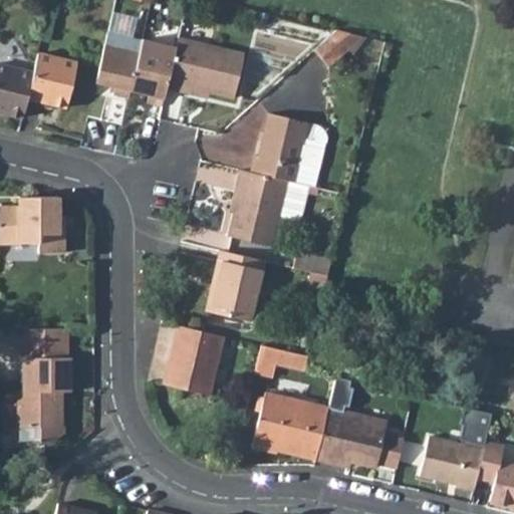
[(327,64),(361,34),(334,28),(312,47),(327,64)]
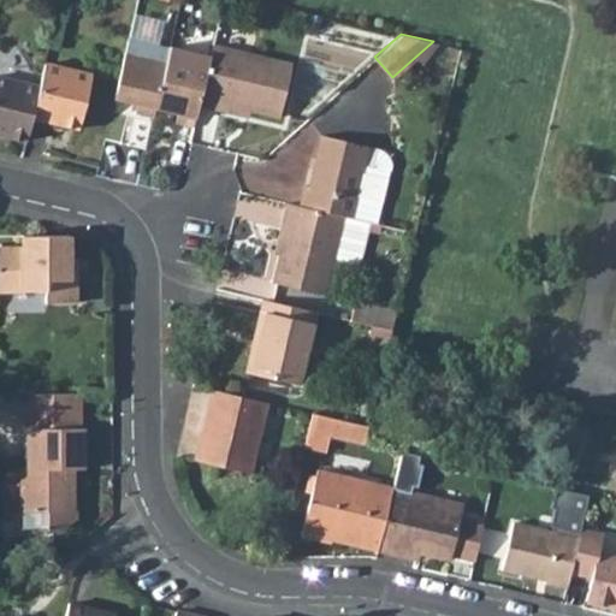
[(124,53),(113,98),(136,104),(135,112),(152,117),(154,107),(165,64),(169,47),(128,37),(124,53)]
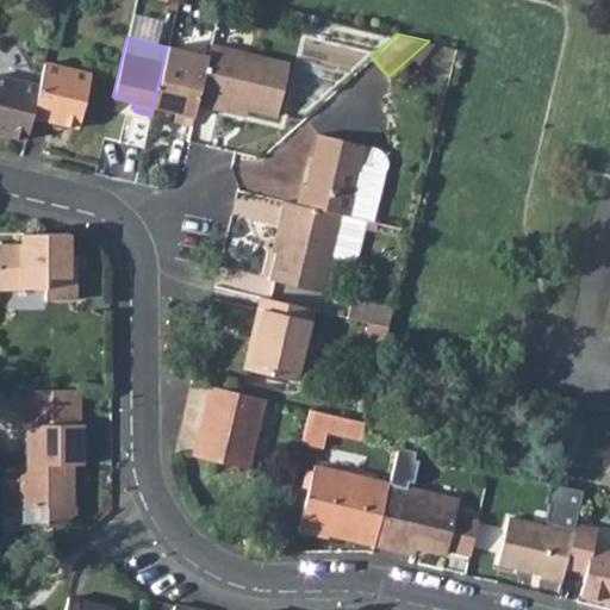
[(204,74),(198,104),(218,109),(219,101),(248,107),(278,114),(290,62),(211,44),(209,56),(204,74)]
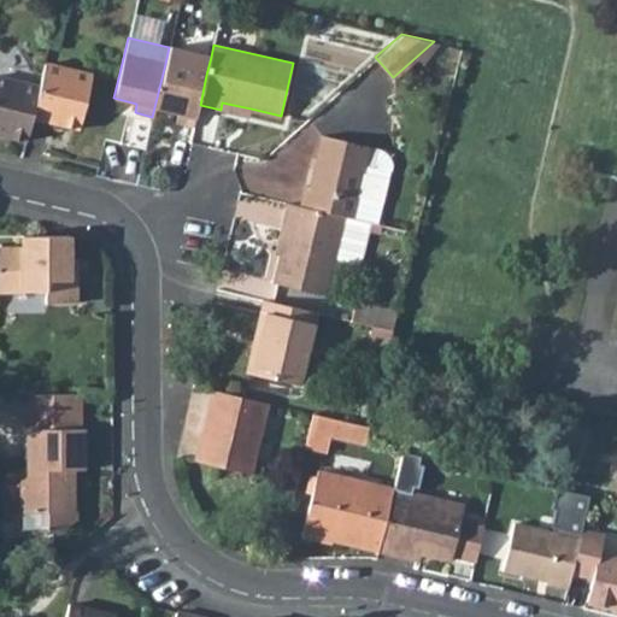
[(165,64),(154,107),(178,115),(176,123),(194,127),(197,118),(200,105),(206,75),(211,57),(169,47),(165,64)]
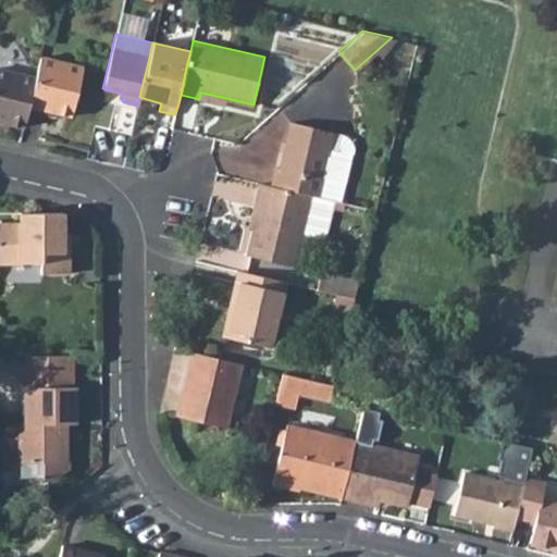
[(35,78),(28,106),(71,115),(83,67),(40,58),(35,78)]
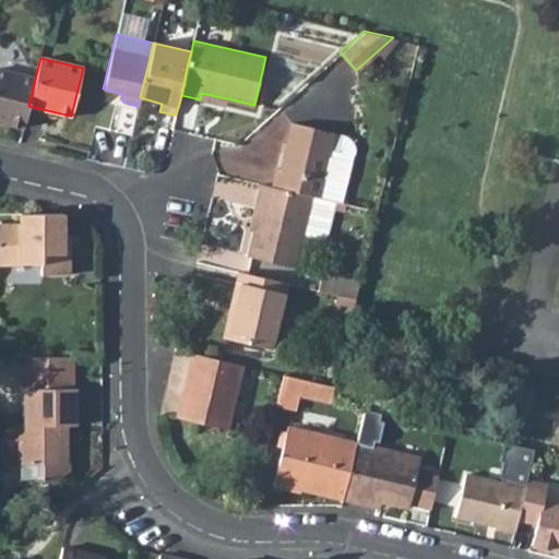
[(0,70),(0,121),(23,128),(28,106),(35,79),(0,70)]
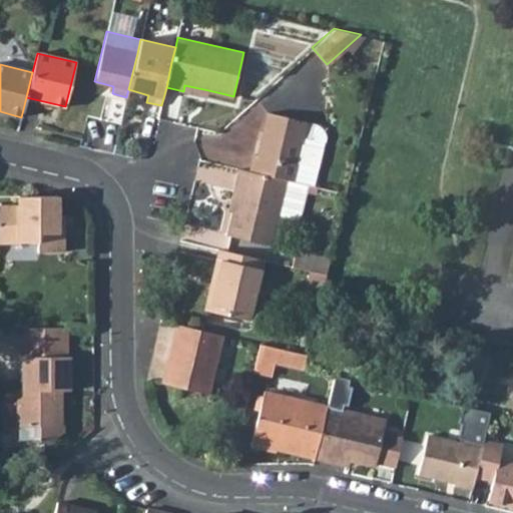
[(183,91),(207,96),(208,90),(184,85),(183,91)]
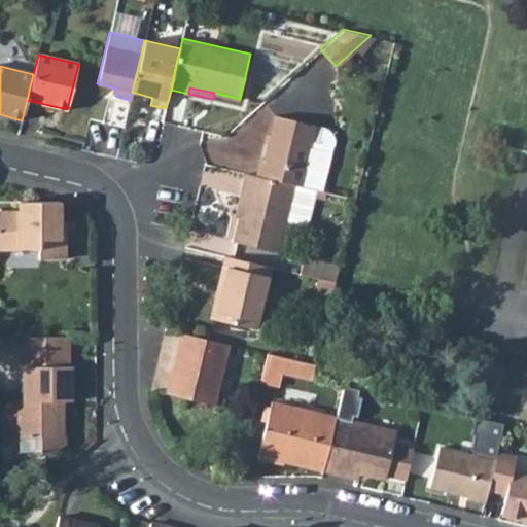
[(259,159),(255,175),(293,183),(300,186),(311,140),(314,125),(275,115),(264,160),(259,159)]
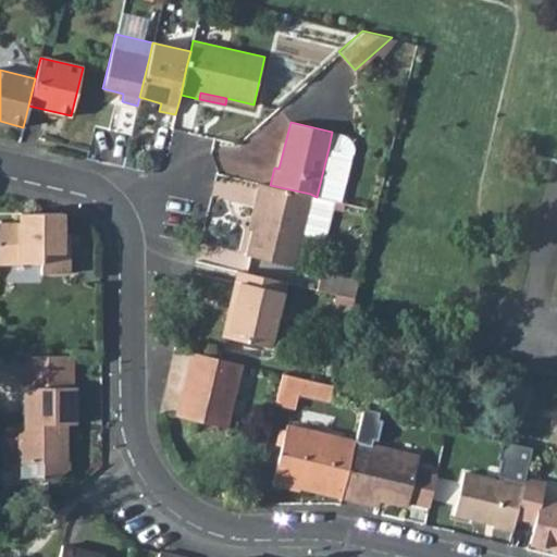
[(333,200),(339,202),(351,153),(329,148),(317,197),(333,200)]
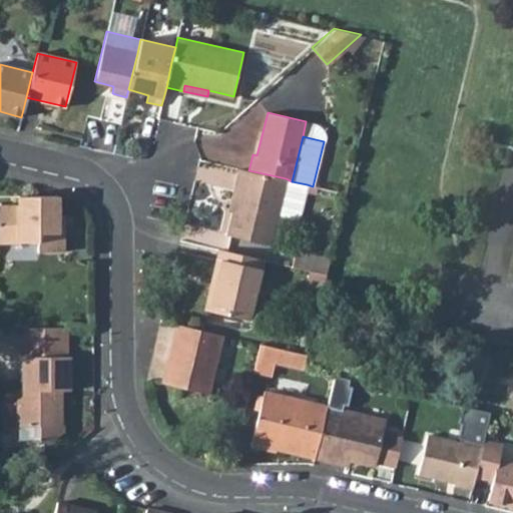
[(237,186),(231,210),(226,233),(271,243),(277,214),(299,219),(307,184),(292,181),(286,178),(248,170),(238,167),(234,185),(237,186)]
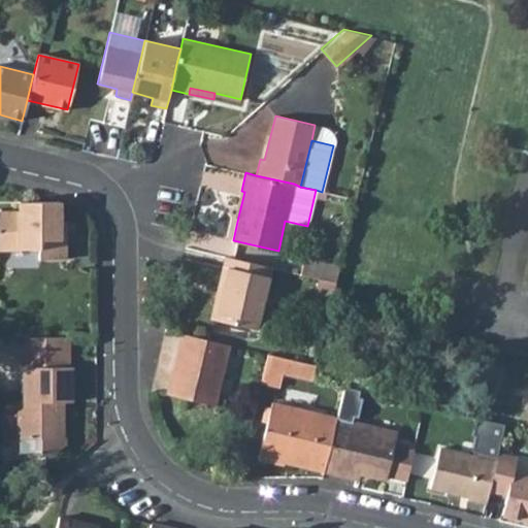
[(235,217),(238,217),(244,192),(241,191),(235,217)]
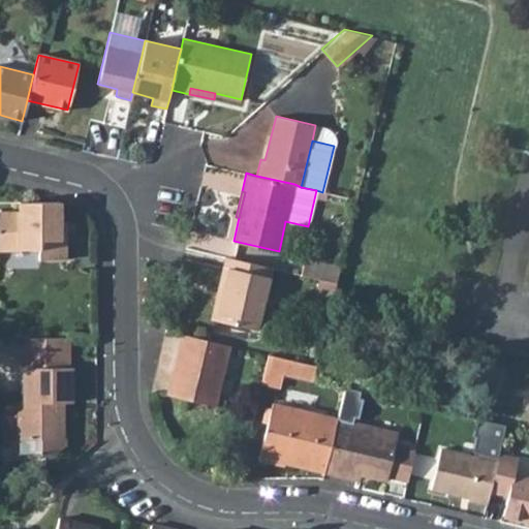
[(0,213),(0,249),(19,250),(38,250),(38,260),(65,260),(65,239),(60,239),(60,222),(60,203),(19,203),(19,213),(0,213)]
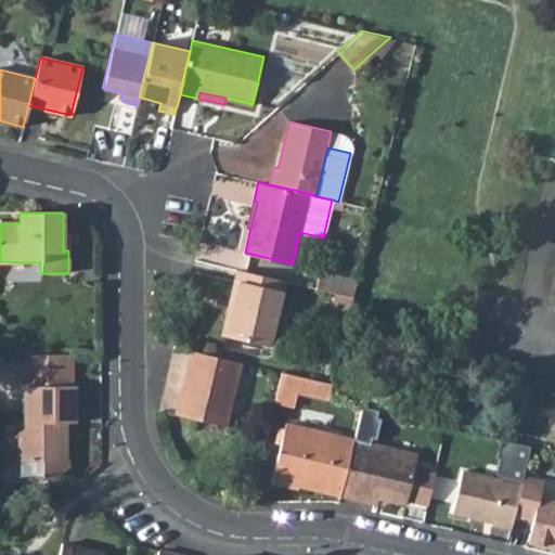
[(20,262),(20,273),(40,273),(40,262),(20,262)]
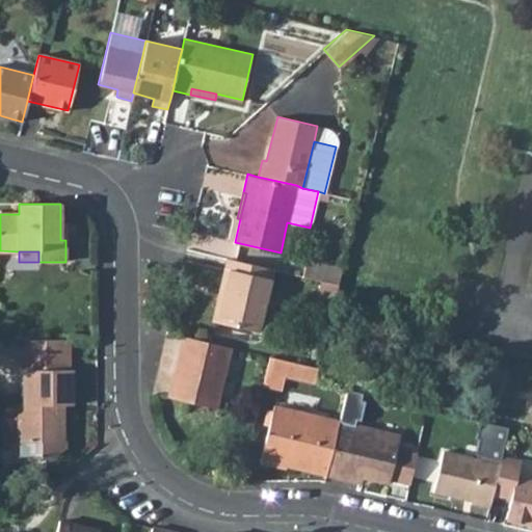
[(224,289),(217,321),(258,330),(272,268),(227,257),(219,288),(224,289)]
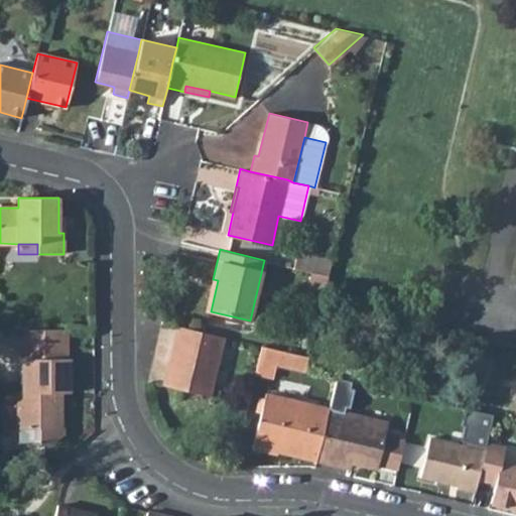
[(296,251),(293,266),(309,270),(328,274),(332,259),(296,251)]
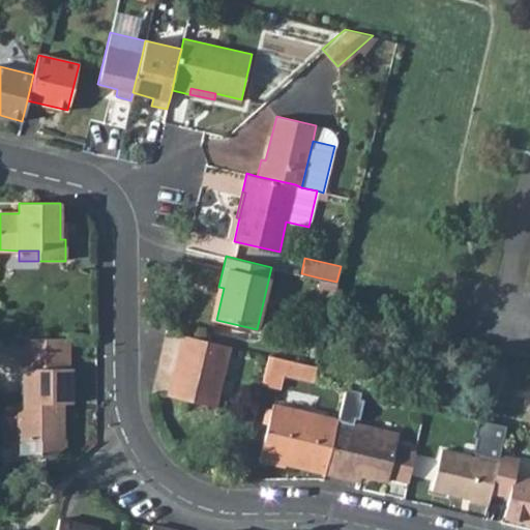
[(318,277),(314,293),(333,297),(336,282),(318,277)]
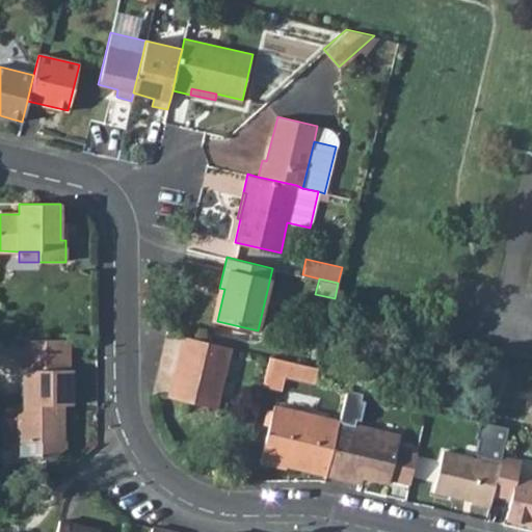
[(212,320),(217,321),(224,289),(219,288),(212,320)]
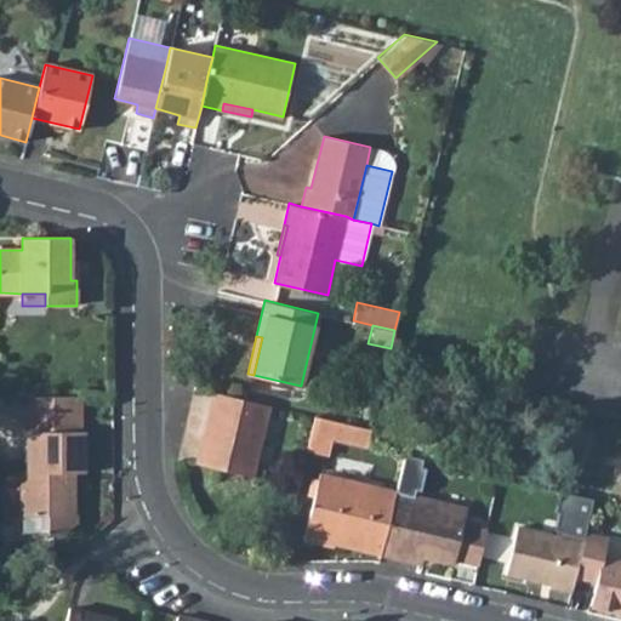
[(208,434),(200,465),(254,477),(271,405),(212,392),(203,433),(208,434)]
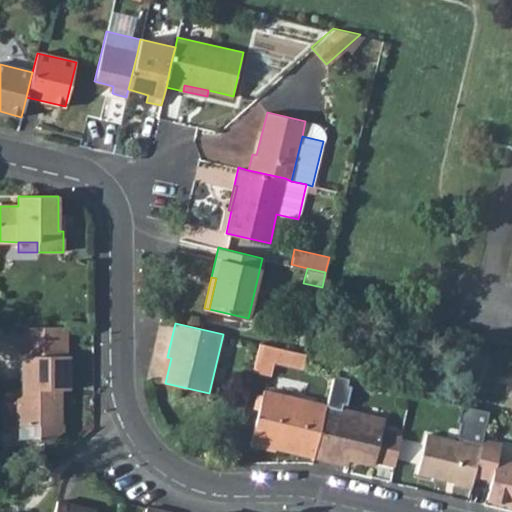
[(66,355),(66,325),(21,325),(21,355),(24,355),(22,394),(16,394),(16,423),(37,424),(37,439),(51,439),(60,431),(60,423),(58,423),(59,395),(56,395),(56,388),(68,389),(68,355),(66,355)]
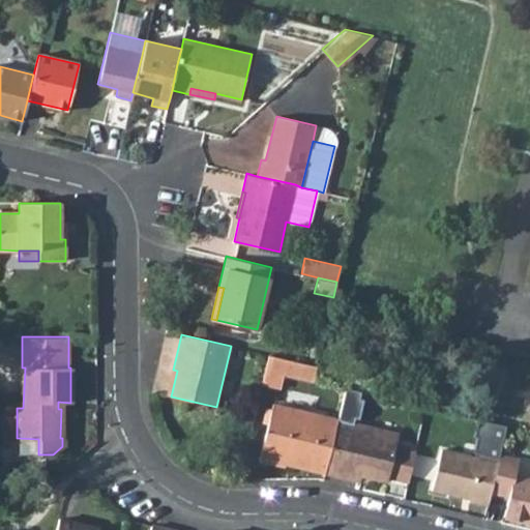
[(268,354),(262,381),(282,386),(285,373),(314,379),(317,364),(268,354)]
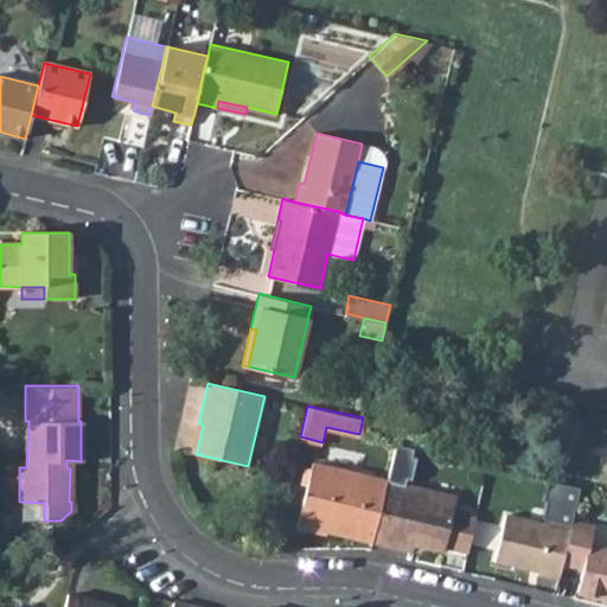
[(191,453),(196,454),(203,425),(198,423),(191,453)]
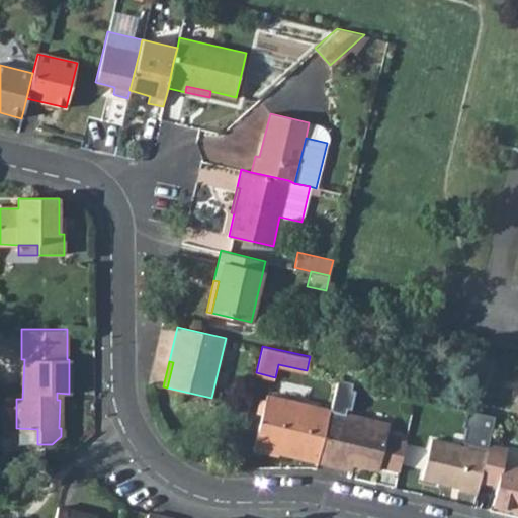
[(330,411),(318,462),(351,469),(353,464),(377,470),(379,465),(386,437),(390,425),(345,414),(346,409),(350,410),(355,391),(351,390),(352,382),(338,379),(330,411)]
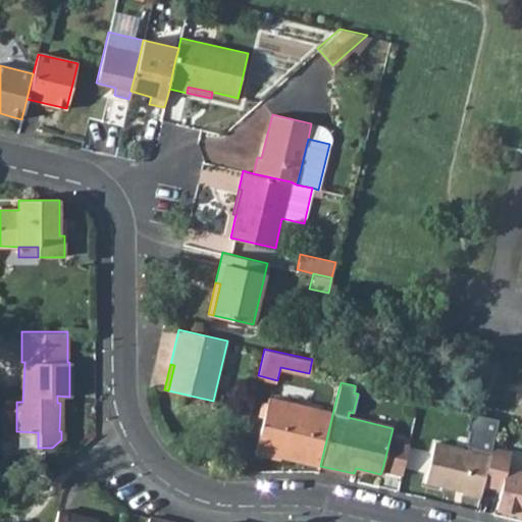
[(268,399),(255,452),(279,458),(280,456),(281,452),(302,457),(301,461),(320,466),(332,414),(268,399)]
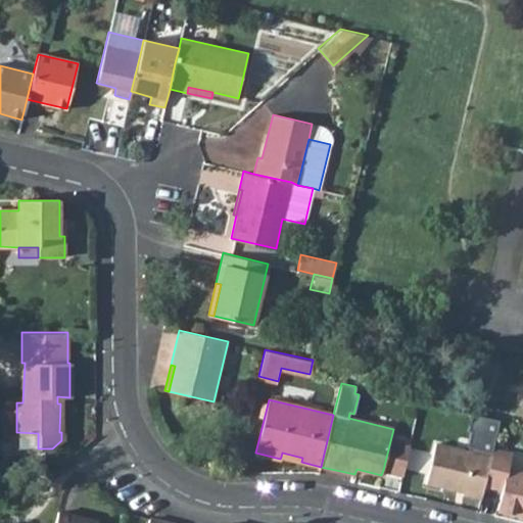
[(383,470),(402,475),(410,446),(390,441),(383,470)]
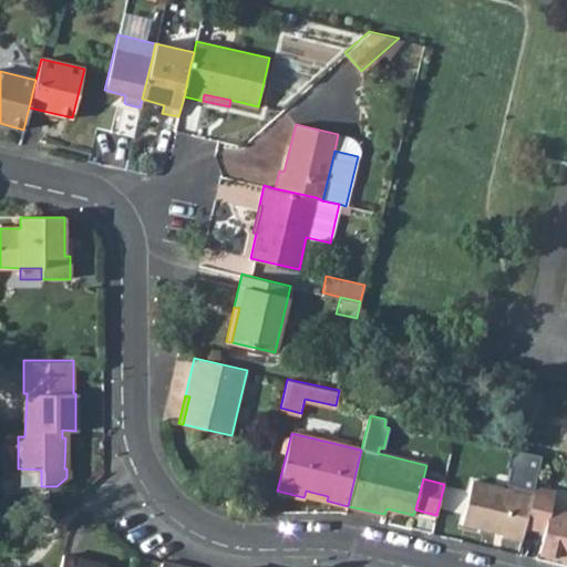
[(472,480),(462,524),(502,534),(501,536),(521,542),(525,525),(533,495),(472,480)]
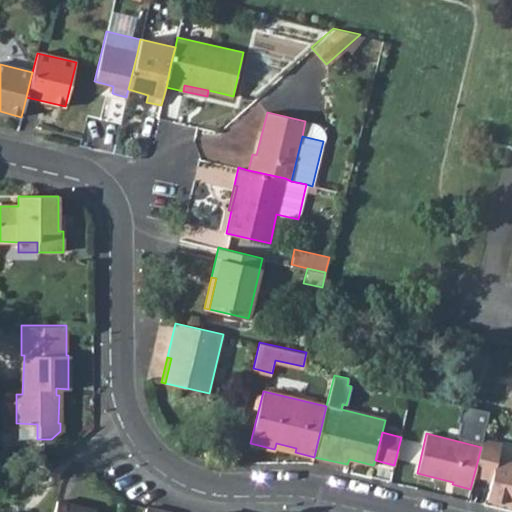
[(481,447),(474,474),(491,478),(486,499),(511,504),(511,463),(497,461),(500,445),(482,441),(481,447)]
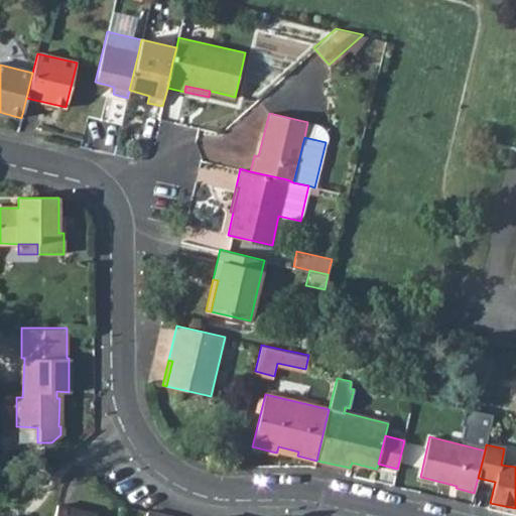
[(277,450),(297,456),(298,452),(278,446),(277,450)]
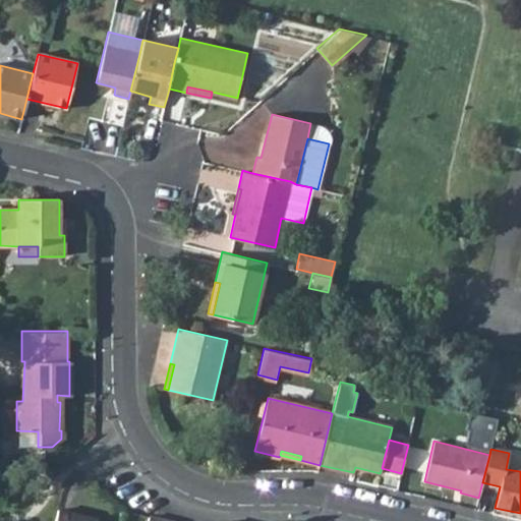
[(57,510),(54,520),(96,520),(97,519),(57,510)]
